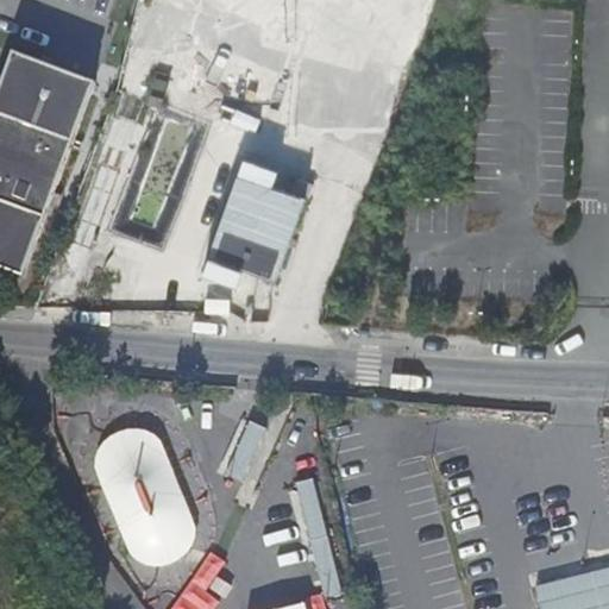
[(11,48),(0,76),(0,263),(22,271),(92,77),(11,48)]
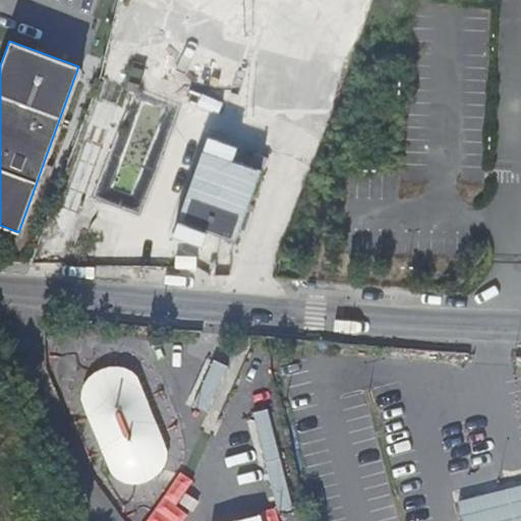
[(212,361),(197,408),(211,412),(225,365),(212,361)]
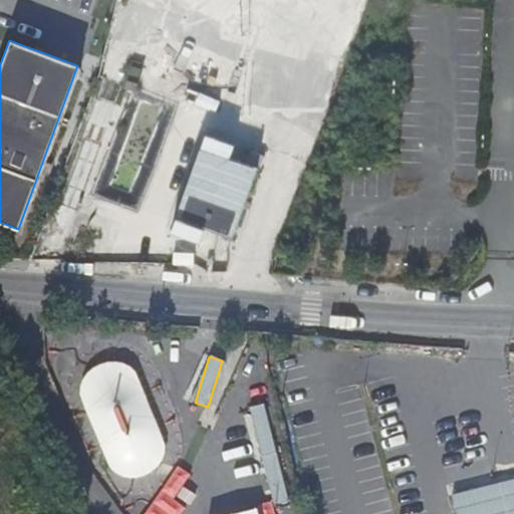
[(80,387),(80,395),(109,466),(120,476),(138,478),(151,472),(163,461),(165,453),(166,445),(139,373),(129,363),(108,361),(92,368),(84,377),(80,387)]
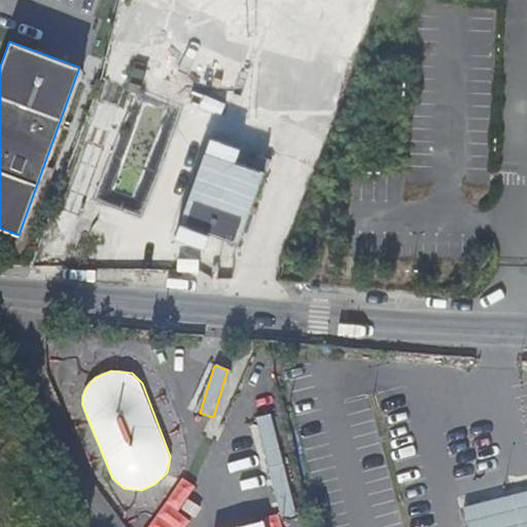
[(280,381),(253,386),(280,518),(294,515),(274,414),(286,412),(280,381)]
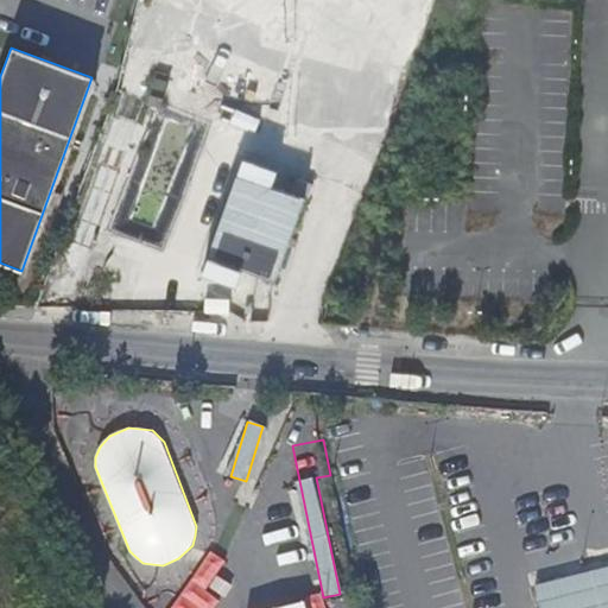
[(290,494),(274,496),(278,529),(295,526),(290,494)]
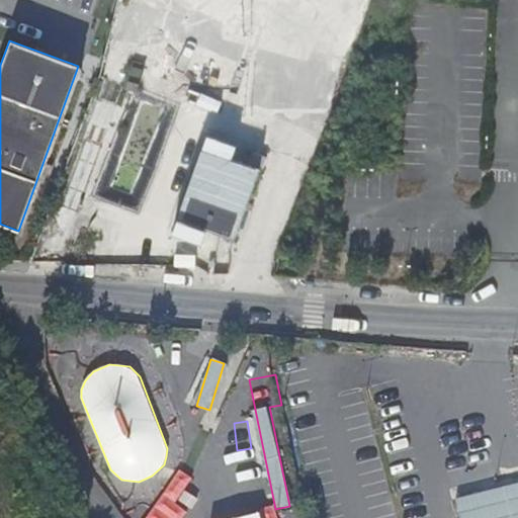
[(517,517),(517,482),(456,498),(461,517),(517,517)]
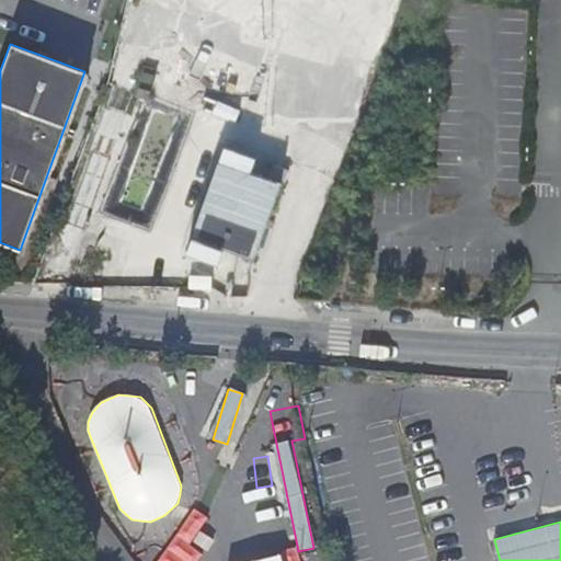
[(155,560),(182,560),(170,544),(151,556),(155,560)]
